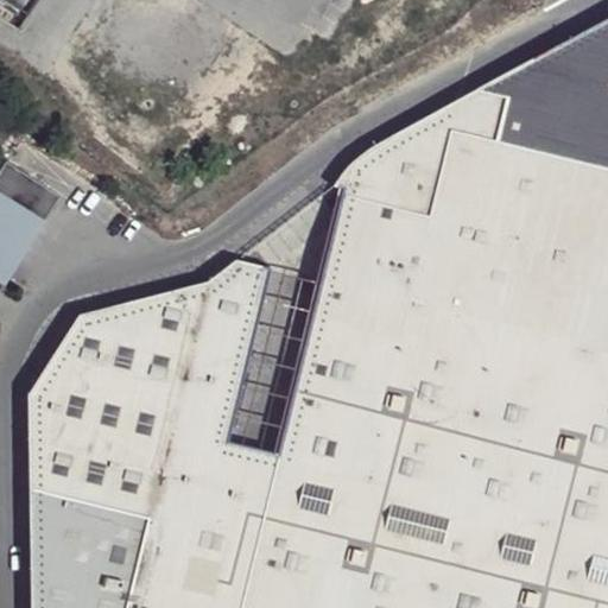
[(38,0),(0,0),(0,18),(18,31),(38,0)]
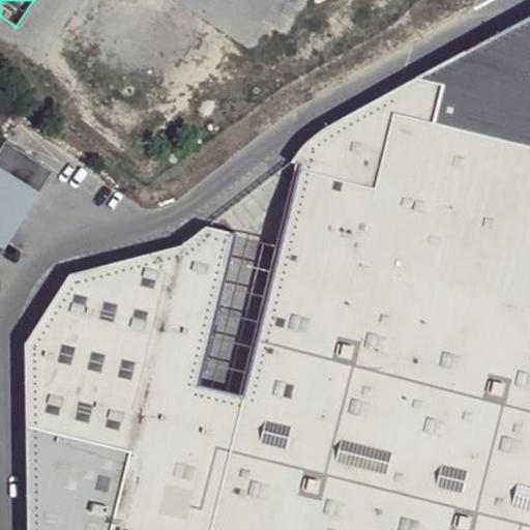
[(393,115),(529,147),(529,18),(401,87),(393,115)]
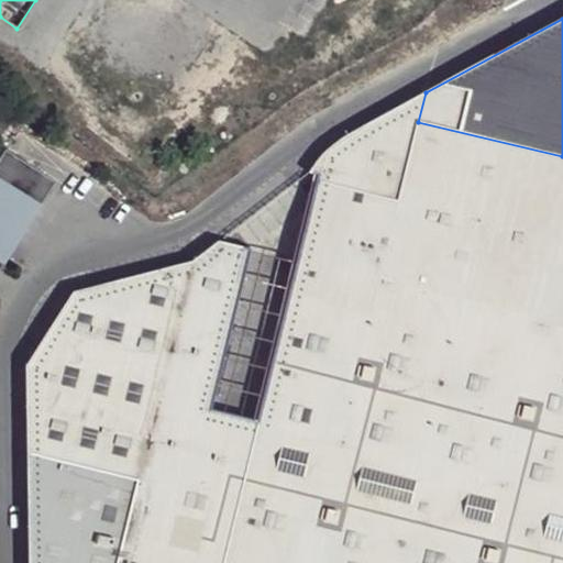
[(73,293),(26,366),(24,562),(562,562),(562,156),(418,122),(426,92),(328,151),(194,262),(73,293)]
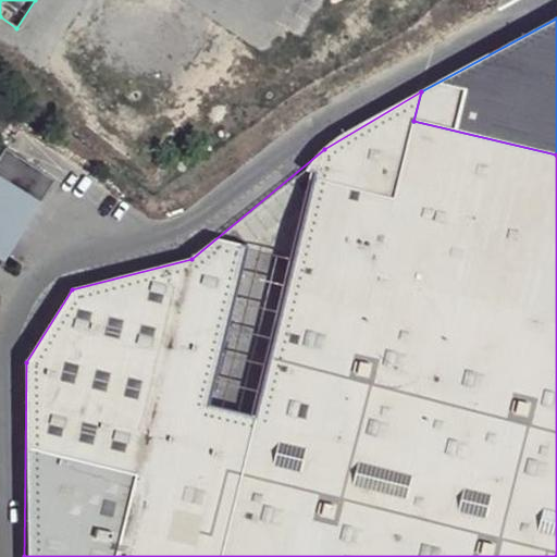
[(60,180),(10,147),(0,162),(0,173),(42,202),(44,203),(60,180)]
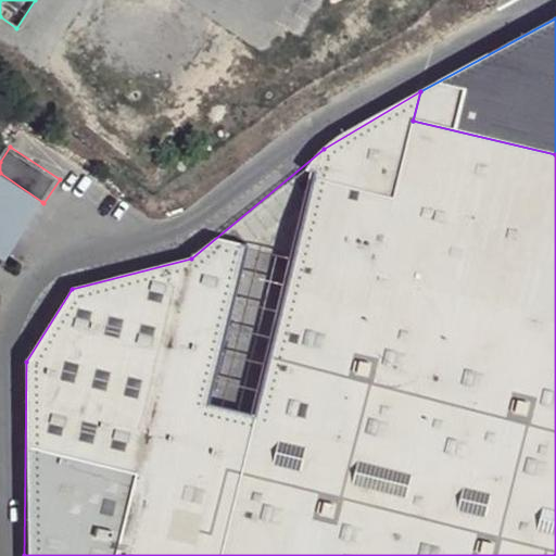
[(42,202),(0,173),(0,254),(5,258),(42,202)]
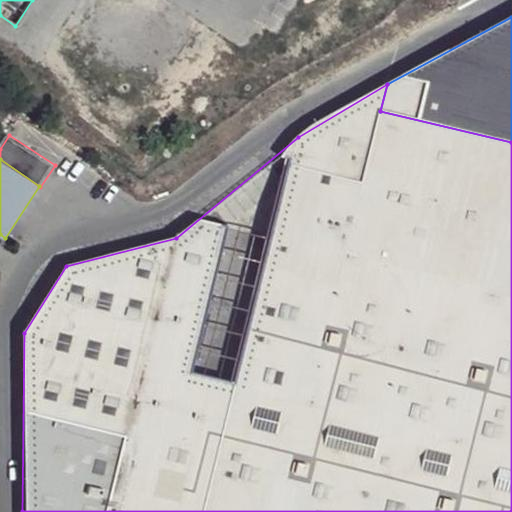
All buildings are outlined.
